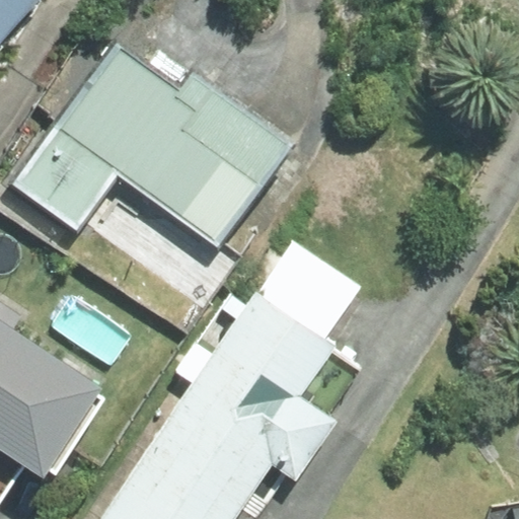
[(0,0),(0,43),(39,0),(0,0)]
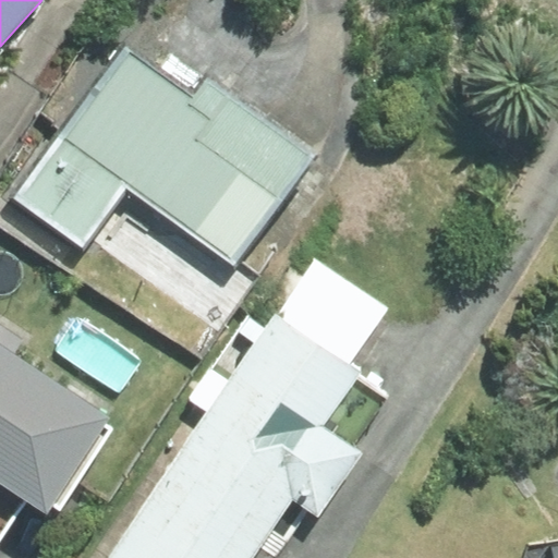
[(196,96),(131,45),(15,195),(84,249),(131,186),(234,266),(319,155),(214,73),(196,96)]
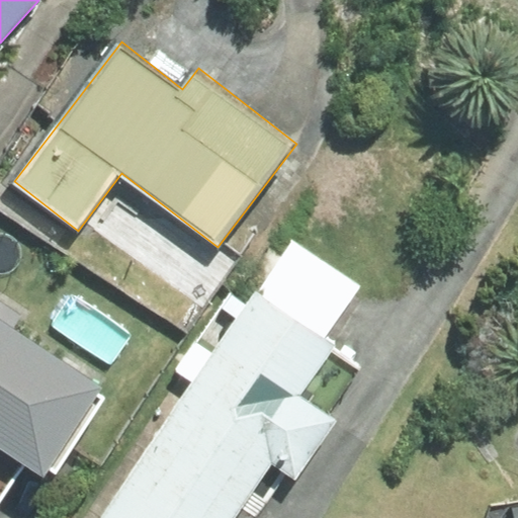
[(252,290),(101,517),(235,517),(272,463),(296,481),(337,421),(300,398),(336,345),(252,290)]
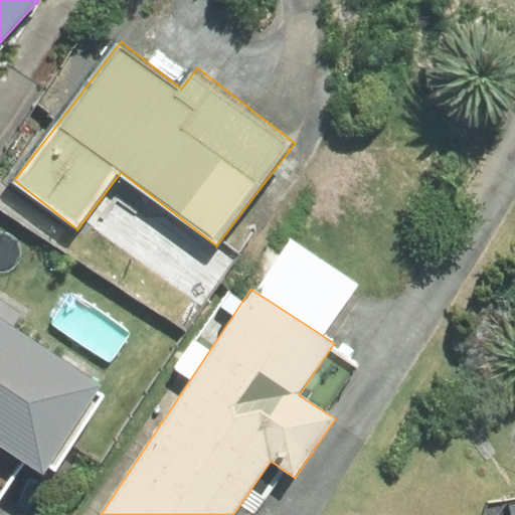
[(22,315),(0,299),(0,444),(49,476),(109,386),(15,326),(22,315)]
